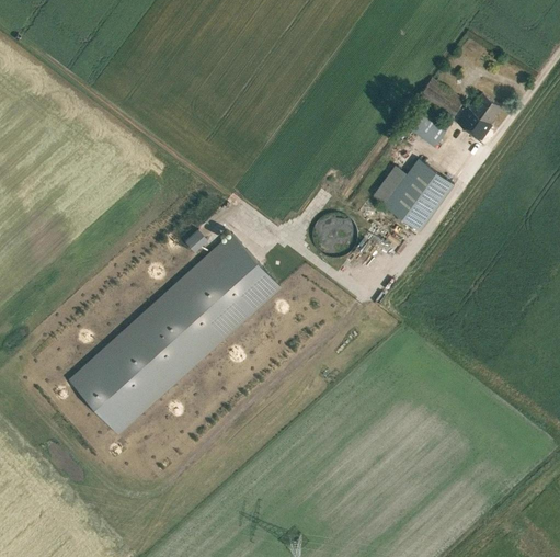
[(416,101),(448,124),(464,103),(445,90),(432,81),(416,101)]
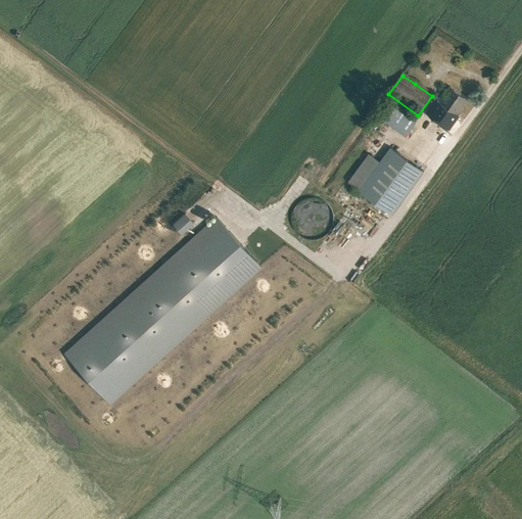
[(441,97),(427,116),(447,131),(462,111),(461,110),(466,102),(448,90),(442,98),(441,97)]
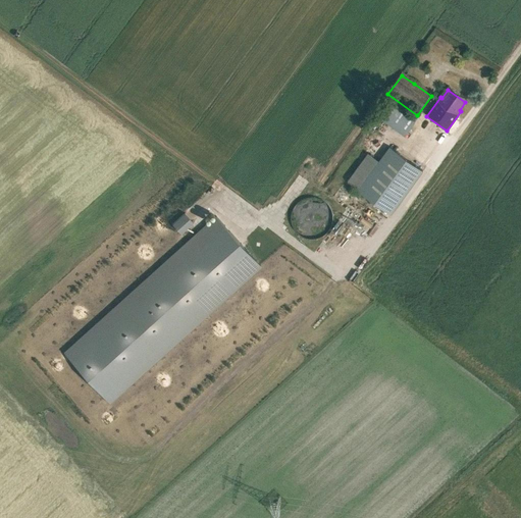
[(368,131),(397,150),(418,118),(391,99),(376,119),(368,131)]
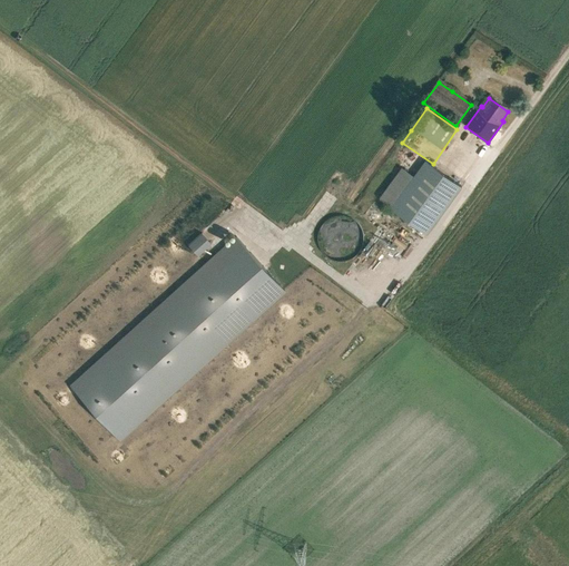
[(390,210),(427,236),(461,188),(424,162),(390,210)]
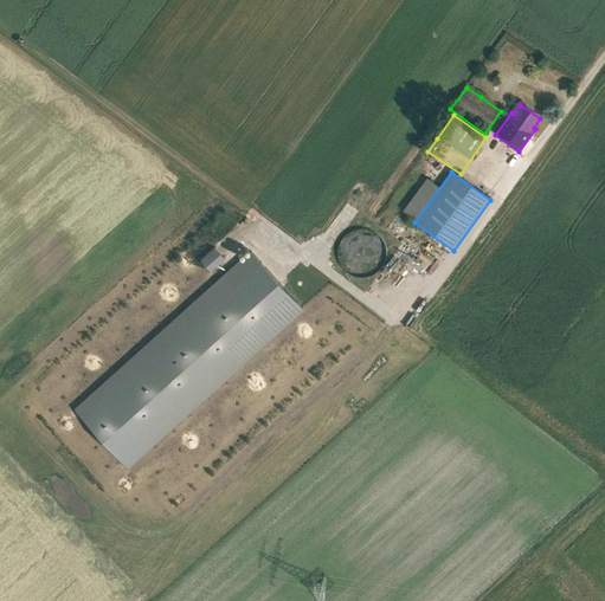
[(495,176),(486,180),(490,191),(500,187),(495,176)]
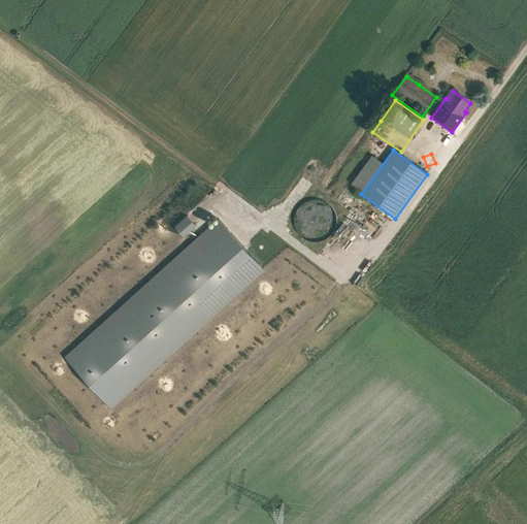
[(309,254),(306,257),(315,264),(318,261),(309,254)]
